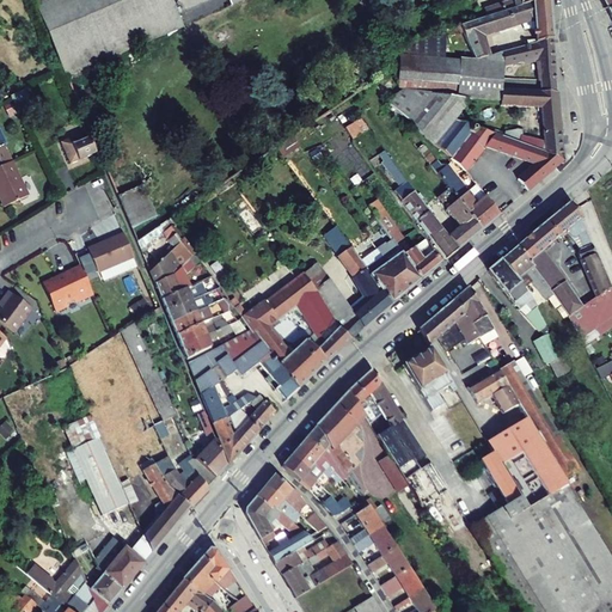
[(183,26),(171,0),(32,0),(66,77),(183,26)]
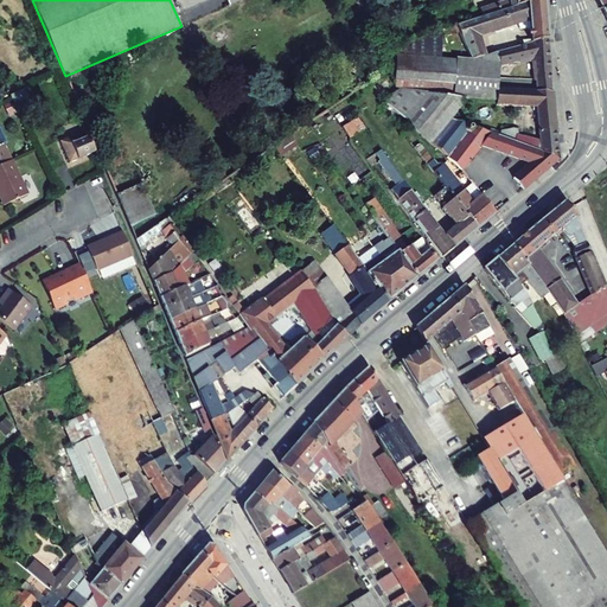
[(455,26),(465,48),(471,61),(484,57),(478,36),(517,24),(519,30),(530,30),(531,43),(548,39),(544,0),(537,0),(483,17),(455,26)]
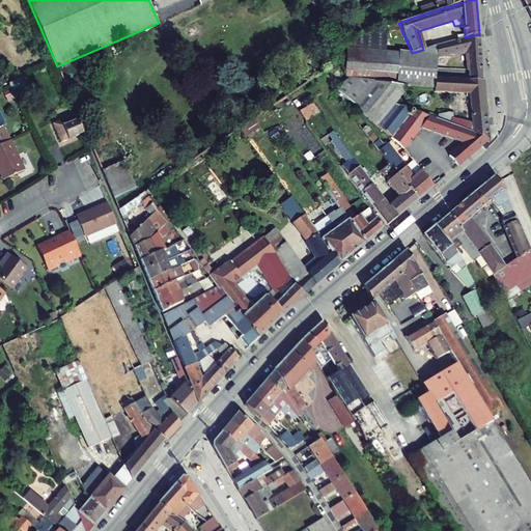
[(470,0),(442,0),(420,7),(422,15),(470,0)]
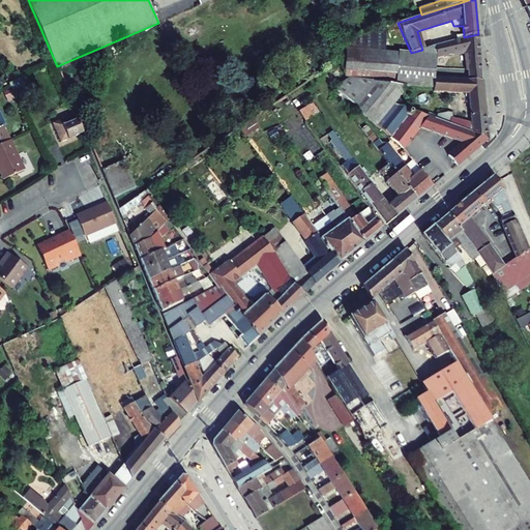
[(529,0),(521,0),(526,9),(529,6),(529,0)]
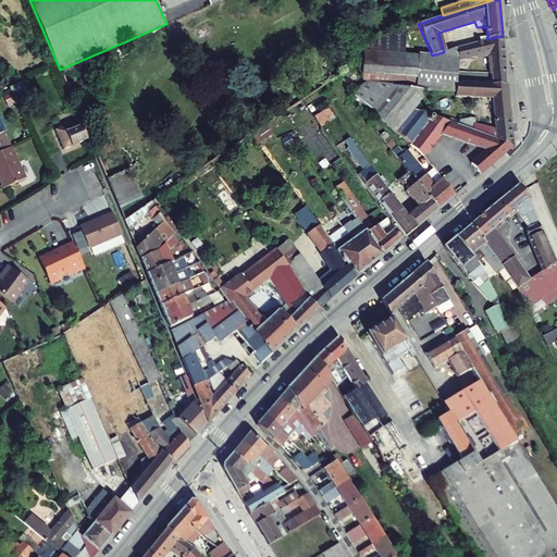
[(421,46),(426,44),(418,24),(390,34),(395,48),(412,41),(416,48),(421,46)]
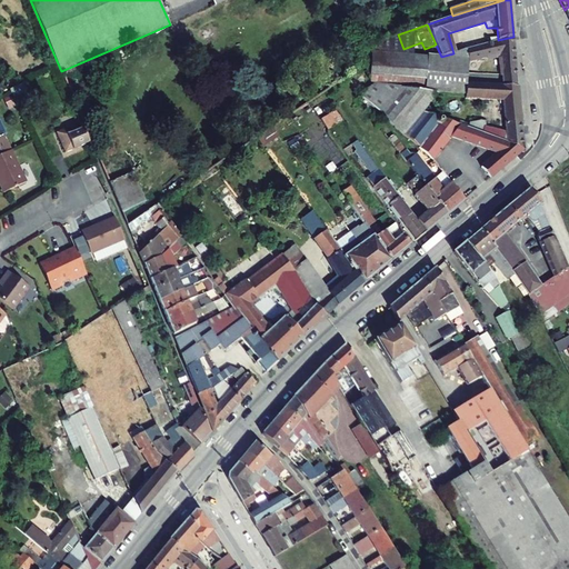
[(502,76),(501,68),(485,66),(481,59),(501,55),(515,51),(513,37),(498,40),(467,49),(470,62),(473,61),(480,73),(502,76)]
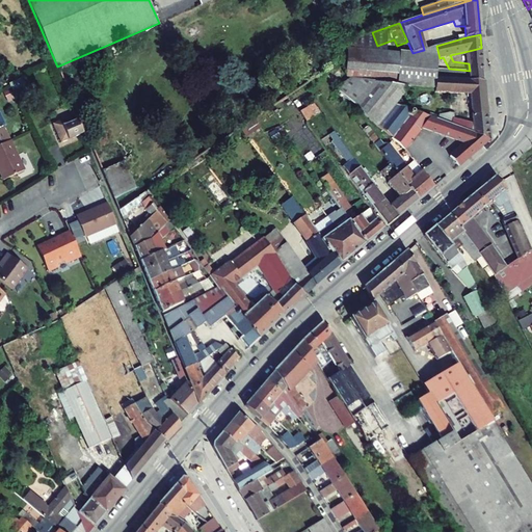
[(411,77),(413,53),(347,47),(347,50),(343,42),(334,45),(345,73),(411,77)]
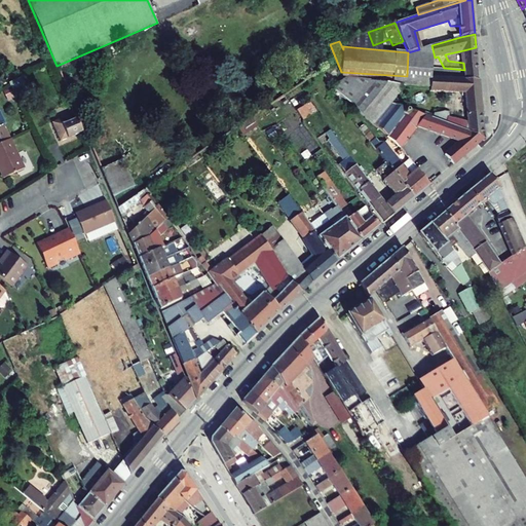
[(408,52),(403,41),(398,43),(401,49),(408,52)]
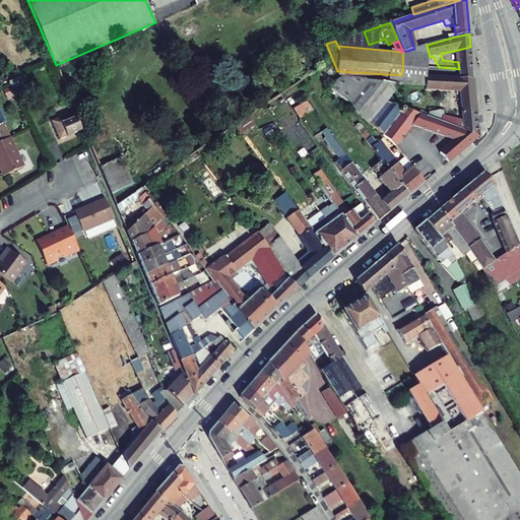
[(402,75),(427,76),(430,57),(427,45),(414,49),(403,52),(402,75)]
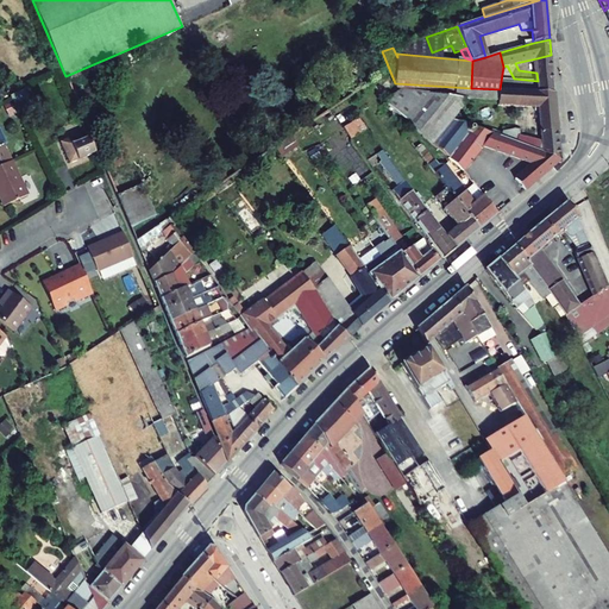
[(537,73),(538,81),(539,82),(553,82),(551,55),(537,58),(537,73)]
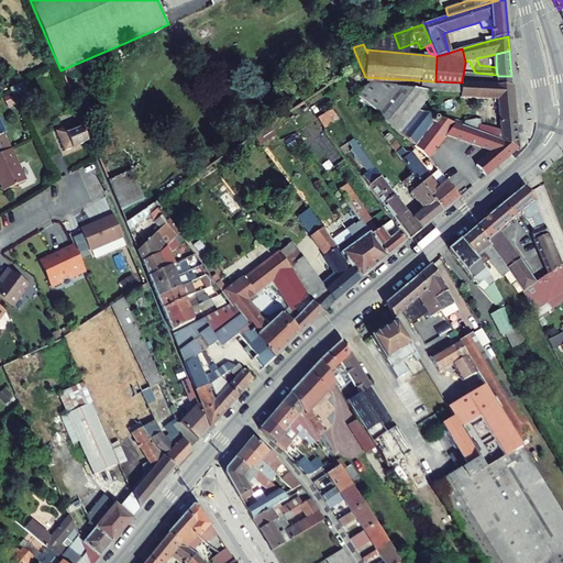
[(496,54),(476,58),(479,65),(496,67),(496,54)]
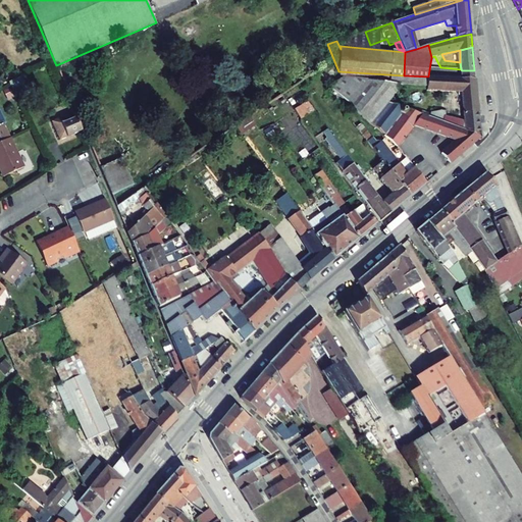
[(475,80),(474,70),(462,70),(461,69),(461,79),(475,80)]
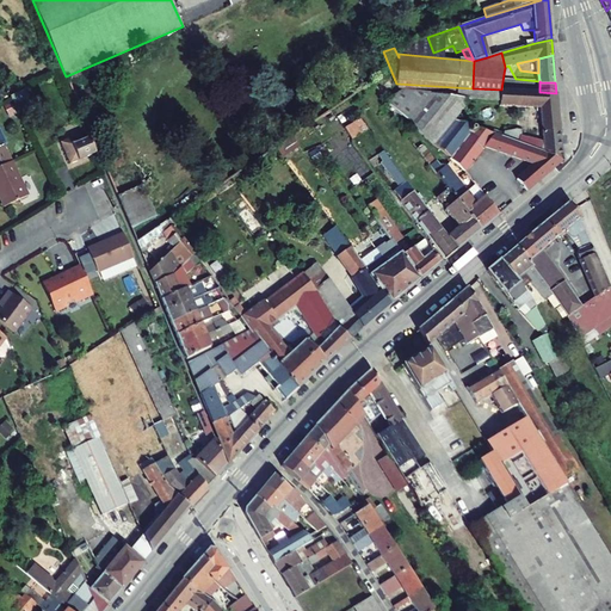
[(470,99),(471,99),(473,88),(396,84),(399,88),(402,88),(469,99),(470,99)]
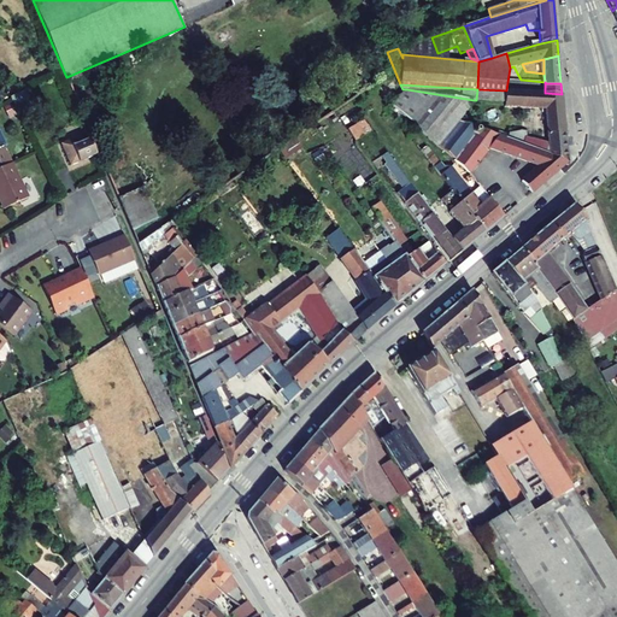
[(532,194),(568,163),(550,154),(524,145),(516,141),(507,137),(458,122),(474,100),(406,89),(389,103),(418,129),(456,162),(468,174),(489,148),(497,151),(536,165),(539,168),(522,182),(532,194)]
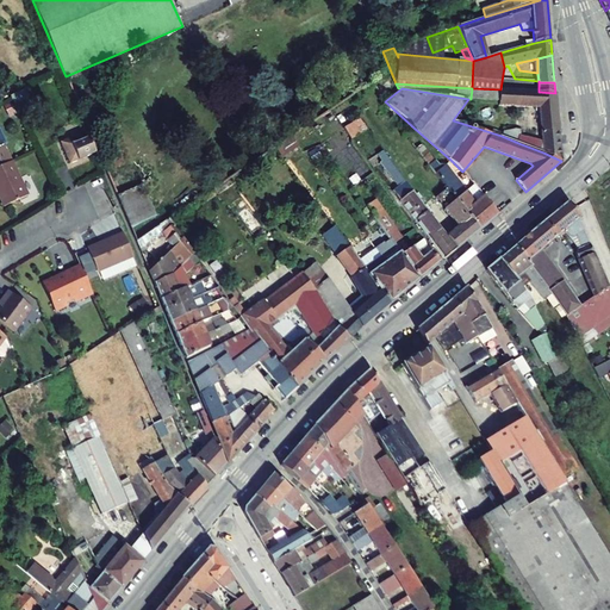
[(499,101),(500,89),(472,88),(471,99),(499,101)]
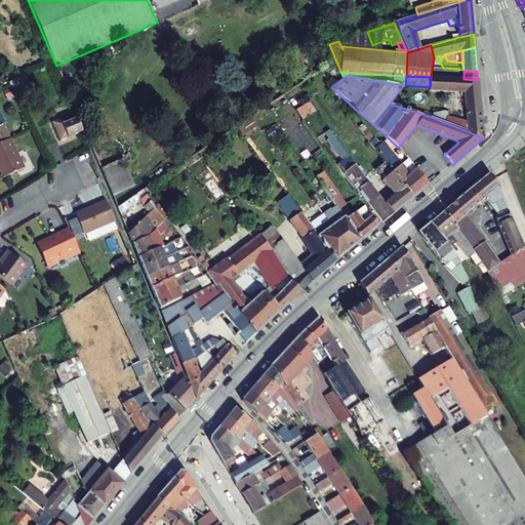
[(25,85),(21,77),(9,82),(13,90),(25,85)]
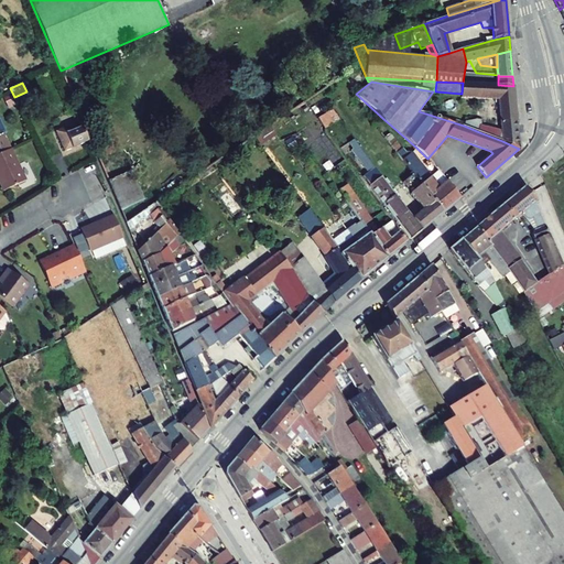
[(498,85),(463,83),(462,94),(461,98),(498,99),(500,122),(517,122),(513,86),(498,85)]
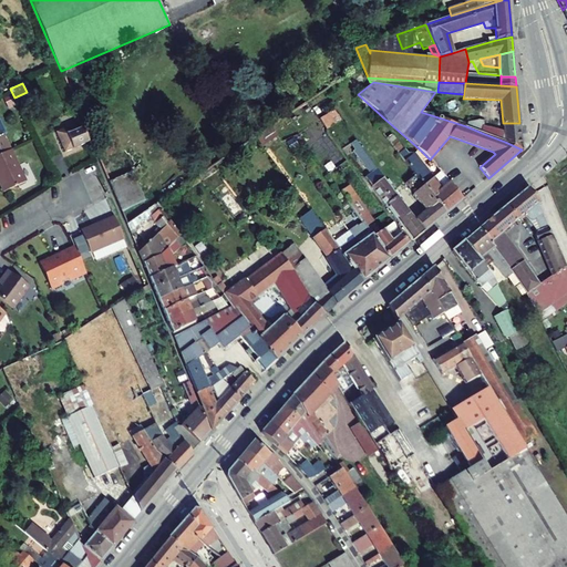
[(9,110),(14,106),(10,96),(4,100),(9,110)]
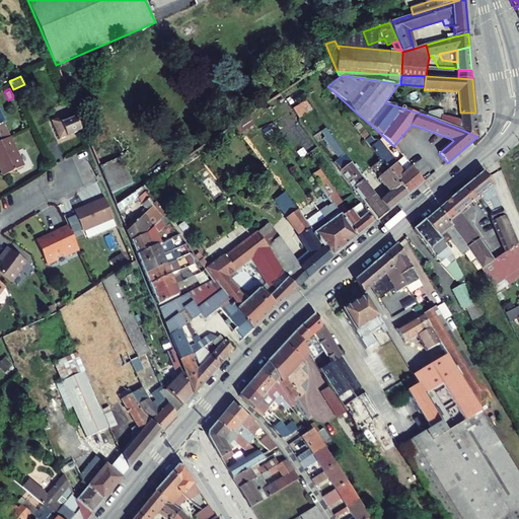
[(278,104),(275,100),(262,109),(265,114),(278,104)]
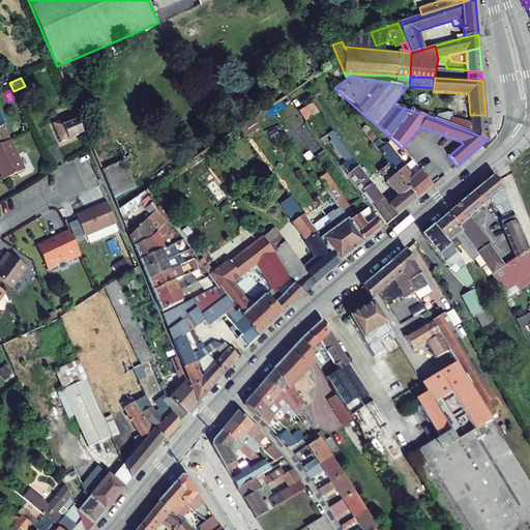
[(298,112),(304,121),(318,113),(312,102),(298,112)]
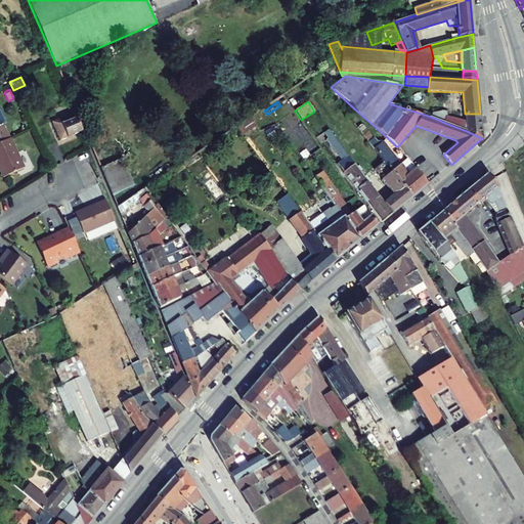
[(438,120),(445,123),(446,117),(447,112),(442,112),(432,114),(431,117),(438,120)]
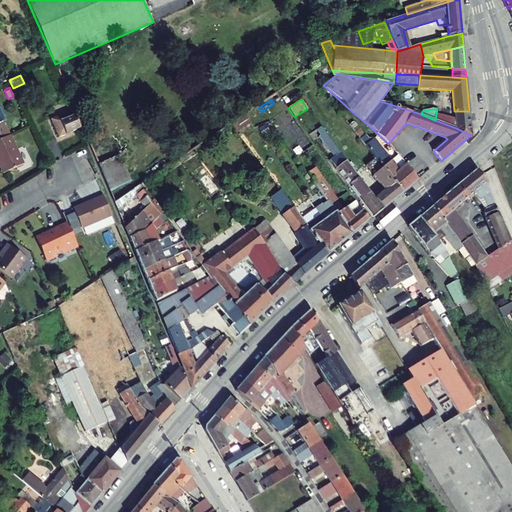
[(58,138),(80,129),(72,111),(51,119),(58,138)]
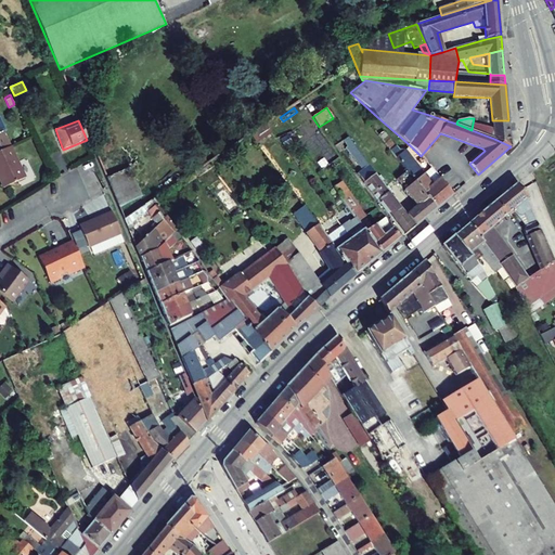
[(511,146),(508,120),(492,120),(493,129),(473,124),(472,130),(494,139),(511,146)]
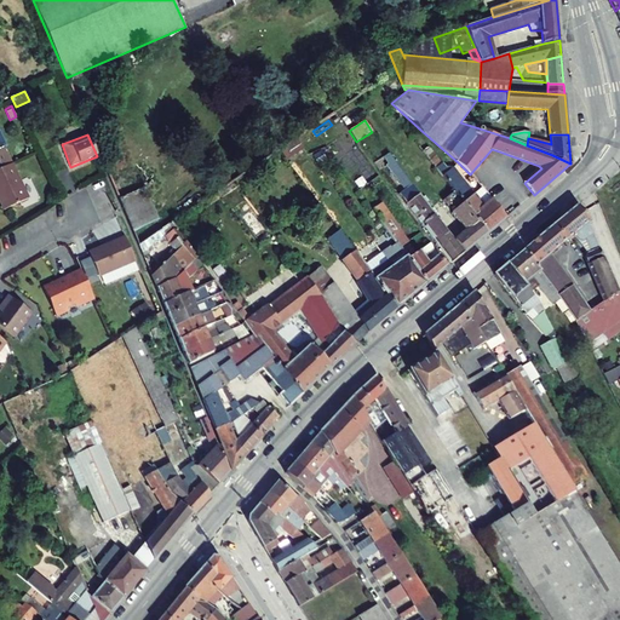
[(288,162),(297,159),(287,144),(280,149),(288,162)]
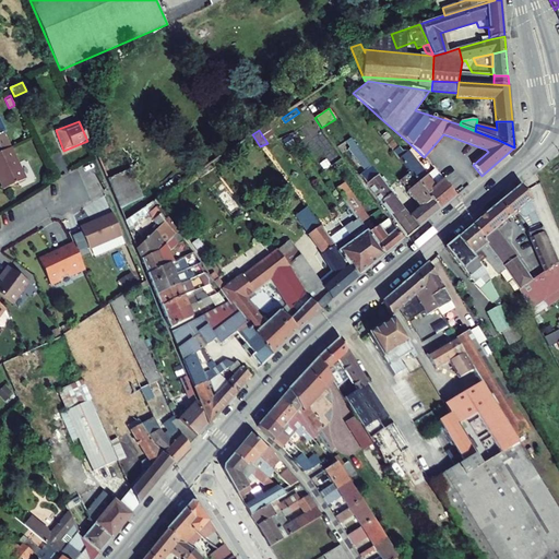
[(316,155),(326,151),(319,131),(308,135),(316,155)]
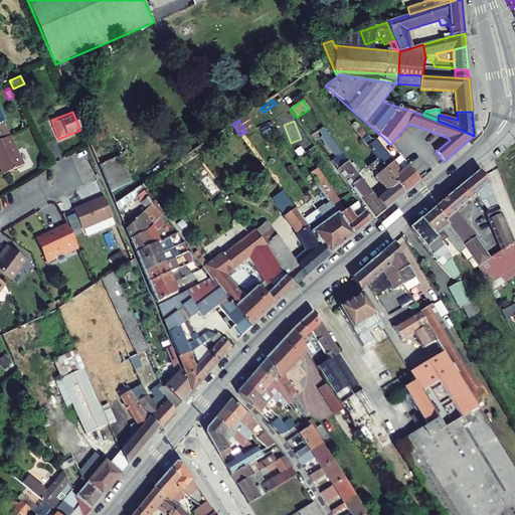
[(0,140),(10,136),(4,123),(0,125),(0,140)]
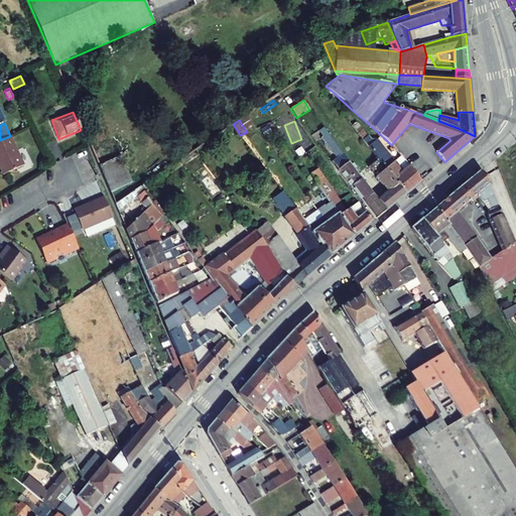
[(444,162),(436,152),(415,126),(391,145),(401,156),(420,181),(444,162)]
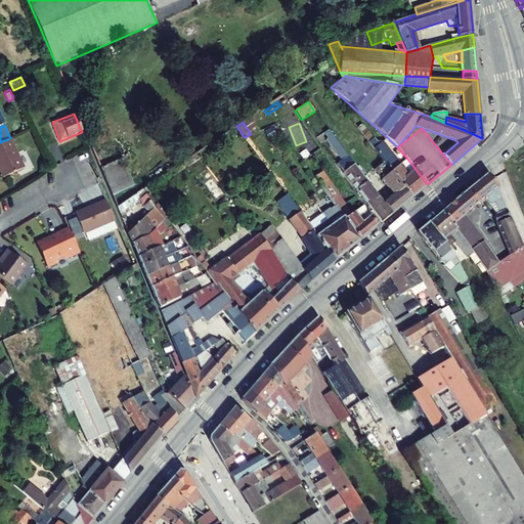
[(265,134),(262,130),(251,135),(251,134),(244,137),(251,145),(253,144),(253,141),(265,134)]
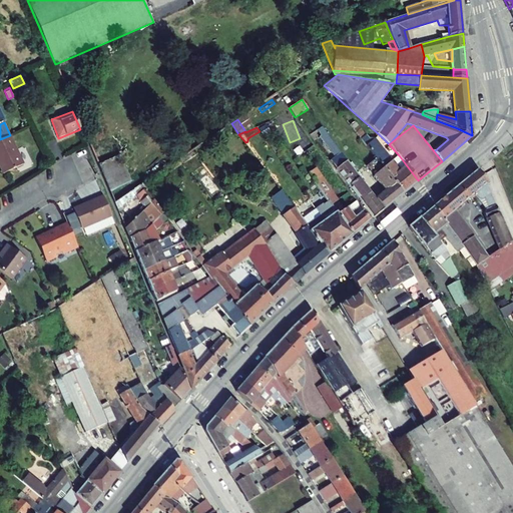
[(360,178),(322,127),(317,130),(321,136),(320,137),(335,157),(330,161),(349,186),(360,178)]
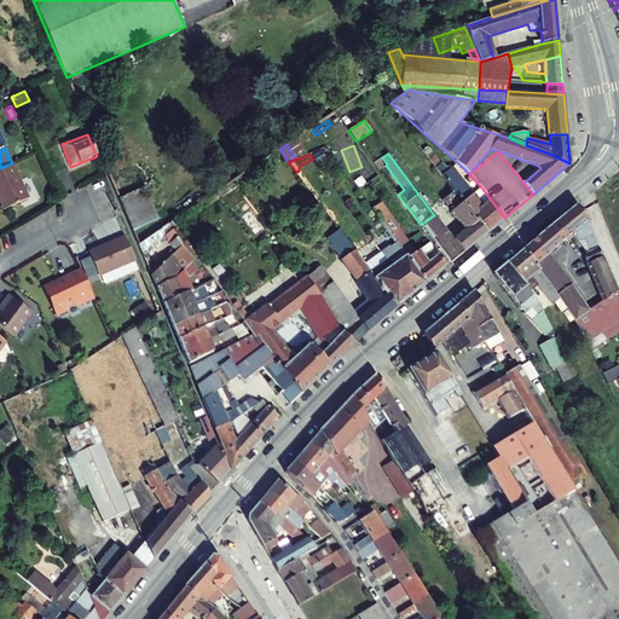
[(449,172),(435,155),(429,160),(441,177),(449,172)]
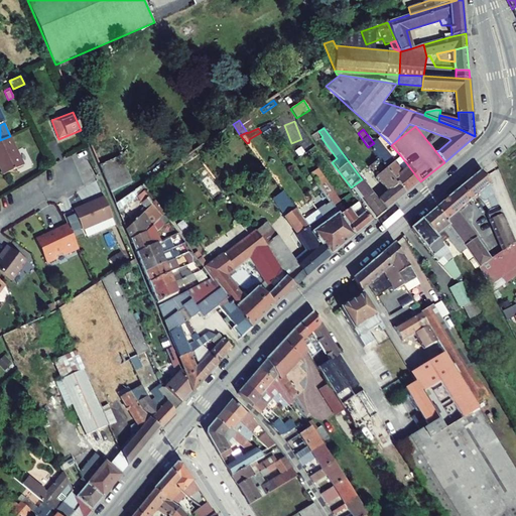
[(23,165),(10,136),(0,140),(0,167),(3,174),(23,165)]
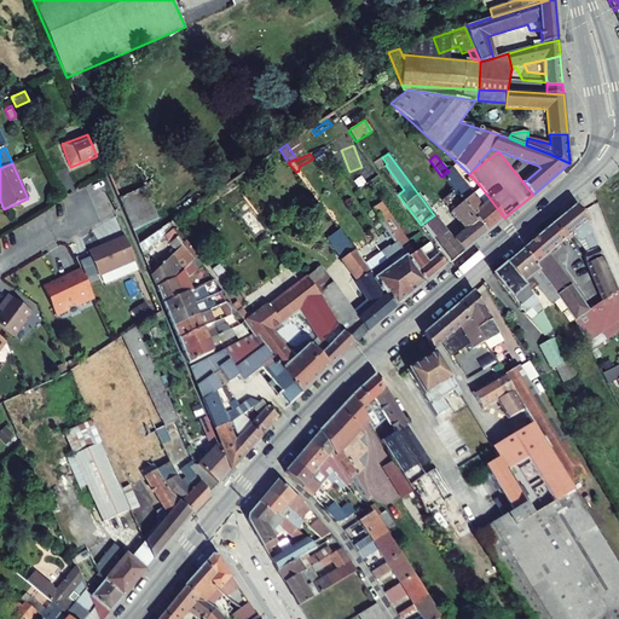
[(486,233),(504,218),(481,187),(473,194),(453,168),(449,172),(441,177),(453,191),(486,233)]
